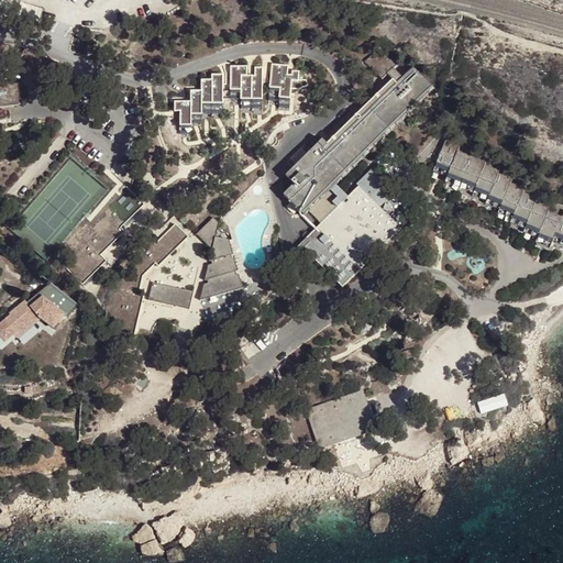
[(21,3),(8,0),(0,0),(0,10),(18,15),(21,3)]
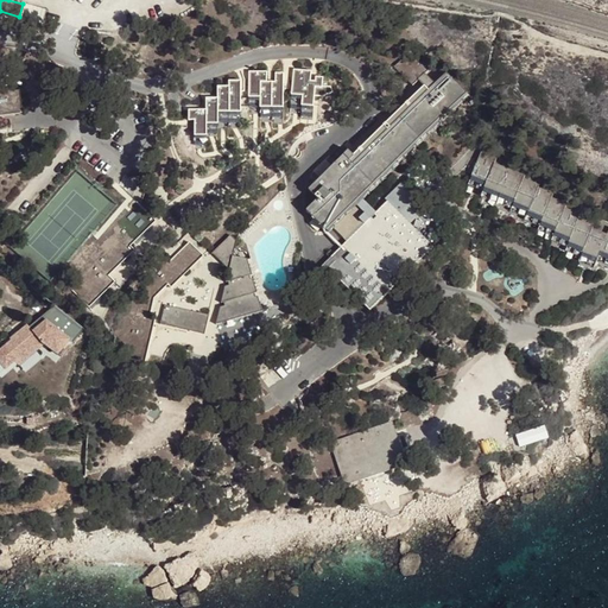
[(77,43),(74,51),(82,54),(86,46),(77,43)]
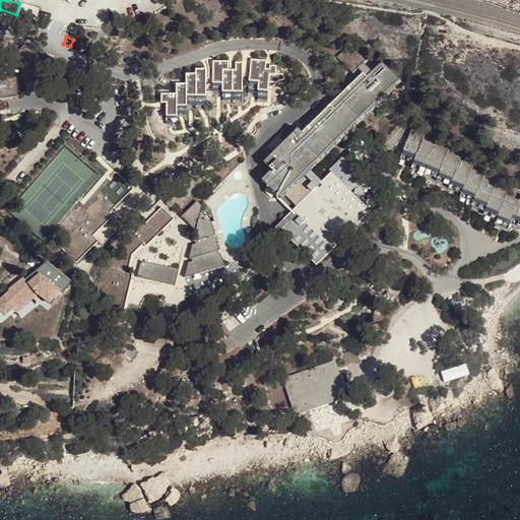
[(278,196),(301,174),(315,187),(275,225),(314,264),(368,212),(330,173),(323,180),(309,166),(397,79),(381,63),(371,72),(362,63),(365,61),(348,45),(335,57),(351,73),(355,69),(365,78),(294,148),(285,140),(263,163),(271,171),(261,180),(278,196)]
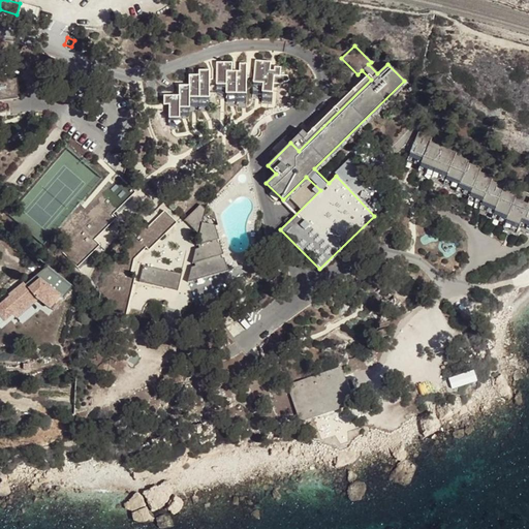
[(54,76),(53,67),(36,69),(38,82),(45,81),(45,78),(54,76)]
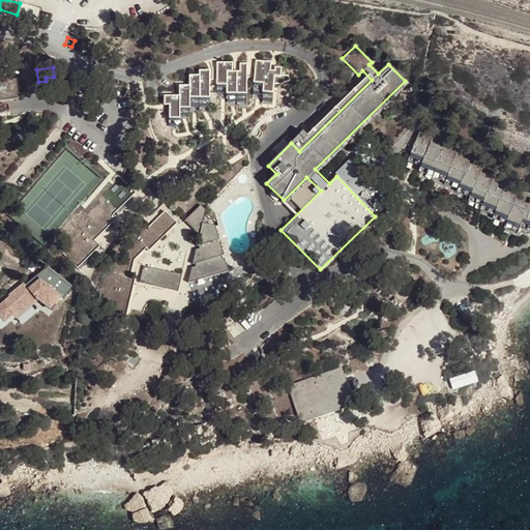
[(241,110),(206,74),(186,93),(222,129),(241,110)]
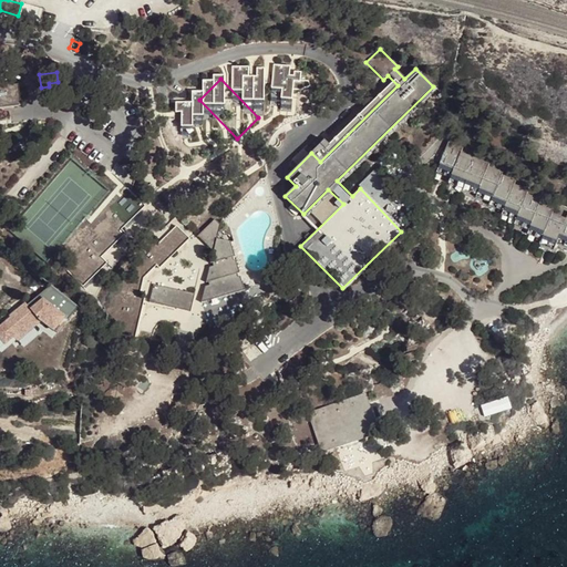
[(0,107),(18,106),(16,85),(0,86),(0,107)]
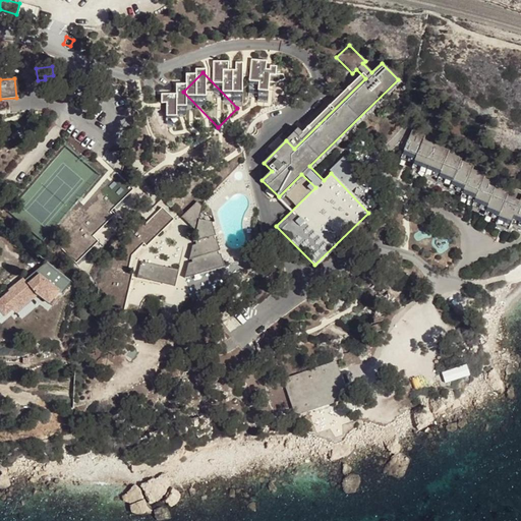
[(410,130),(401,155),(414,160),(412,165),(439,175),(438,177),(451,182),(450,185),(462,190),(461,193),(474,198),(472,203),(485,208),(484,212),(498,217),(497,221),(509,225),(511,220),(520,224),(520,195),(519,201),(506,196),(507,192),(494,187),(495,184),(482,178),(483,175),(470,170),(472,166),(459,161),(460,159),(447,153),(448,151),(421,140),(423,135),(410,130)]
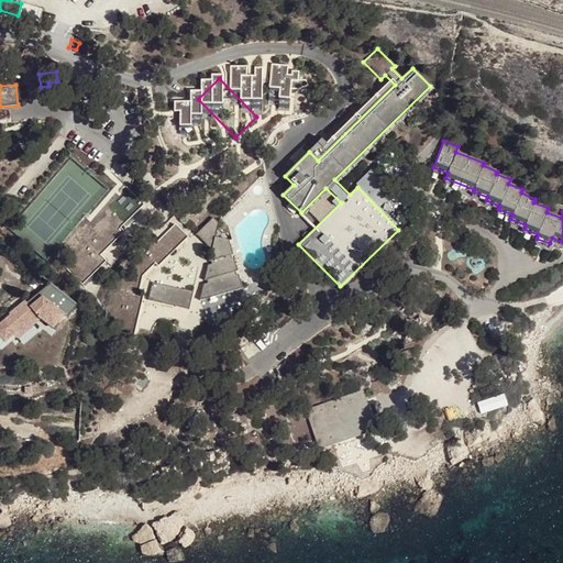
[(106,216),(83,239),(88,244),(64,266),(80,284),(103,262),(98,255),(122,232),(118,228),(142,205),(124,187),(100,210),(106,216)]
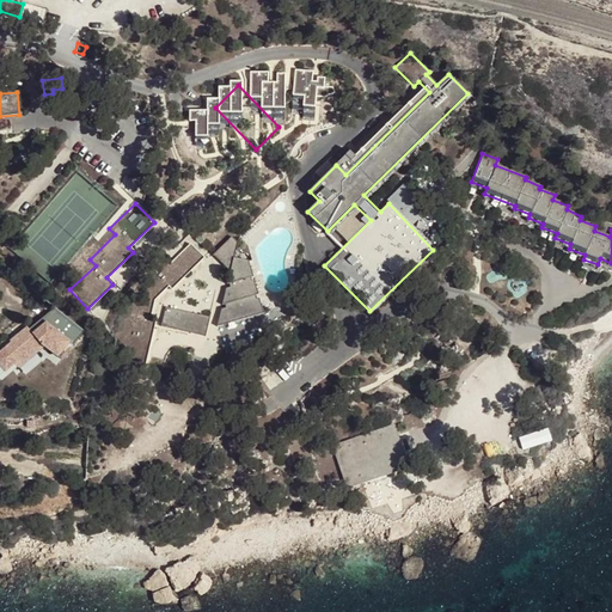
[(227,271),(215,325),(261,313),(246,261),(232,257),(236,243),(230,237),(210,254),(227,271)]
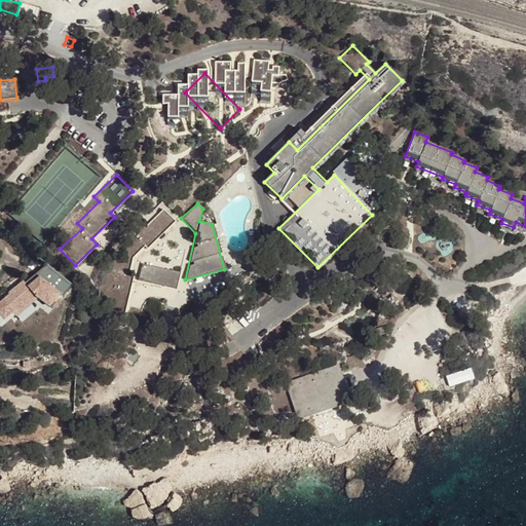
[(161,209),(120,249),(107,309),(123,312),(132,275),(127,273),(132,258),(143,246),(147,249),(174,221),(161,209)]
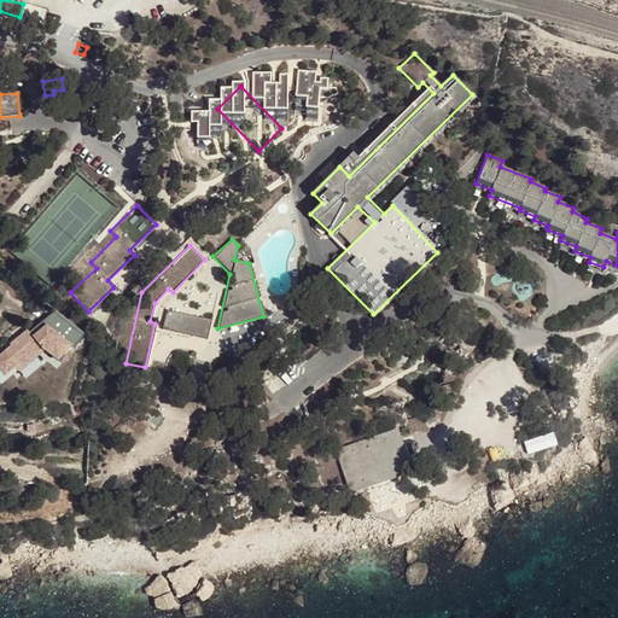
[(165,310),(161,328),(205,339),(209,320),(165,310)]
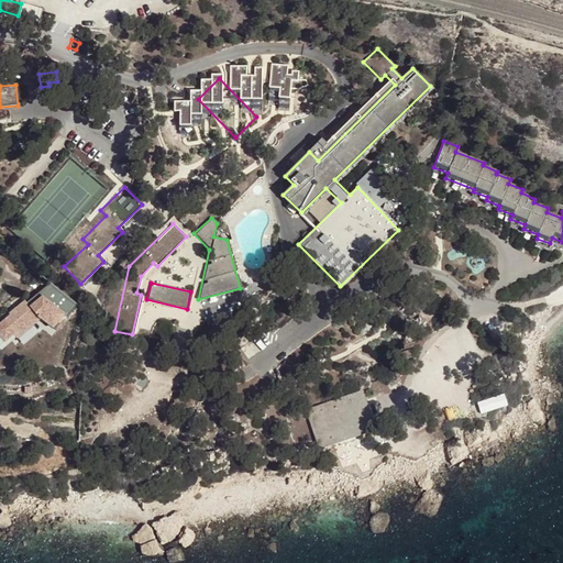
[(23,301),(0,320),(0,332),(6,339),(11,333),(14,338),(39,319),(51,328),(52,328),(62,315),(41,297),(34,302),(29,307),(23,301)]
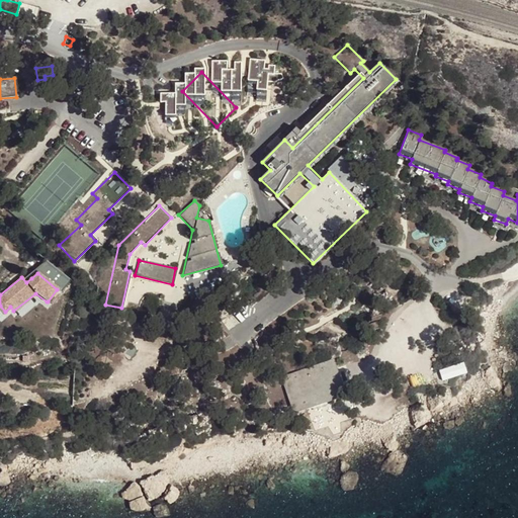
[(27,273),(21,277),(26,282),(31,278),(27,273)]
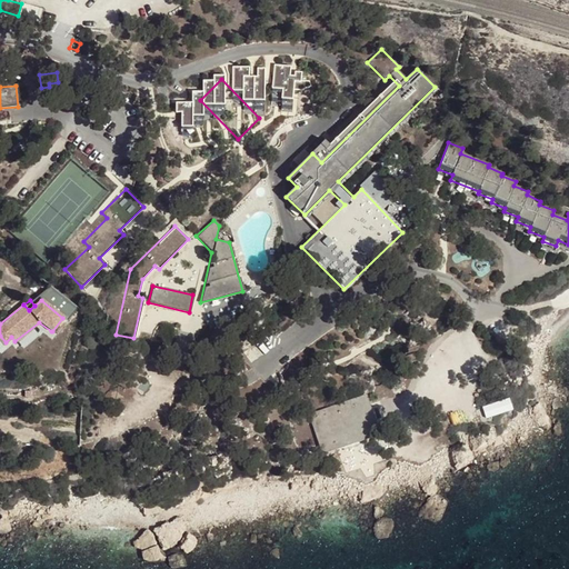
[(62,318),(52,331),(56,333),(66,321),(62,318)]
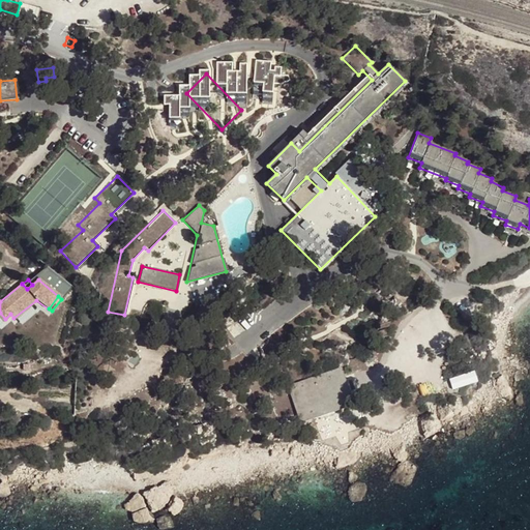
[(341,367),(287,385),(299,423),(353,406),(341,367)]
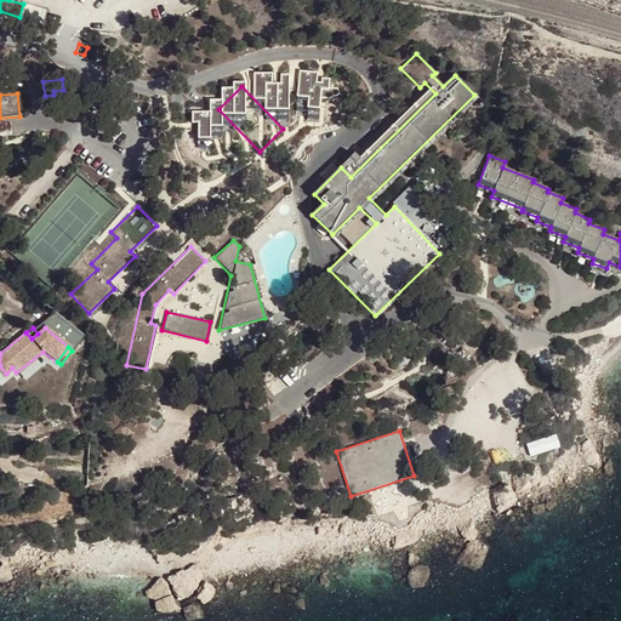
[(554,434),(525,445),(530,459),(559,448),(554,434)]
